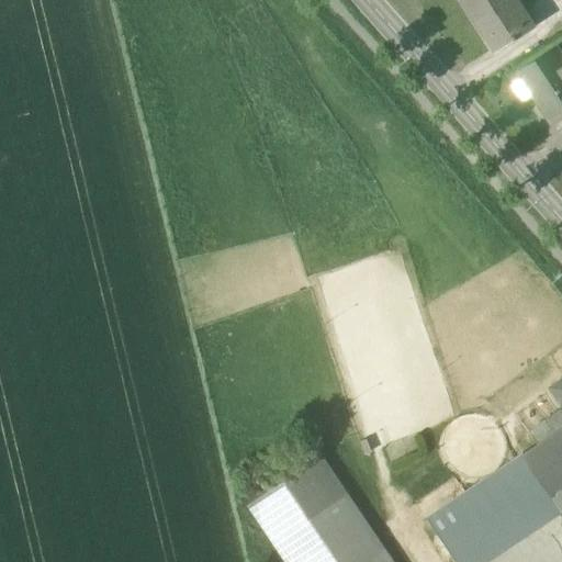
[(463,0),(497,52),(534,29),(514,0),(463,0)]
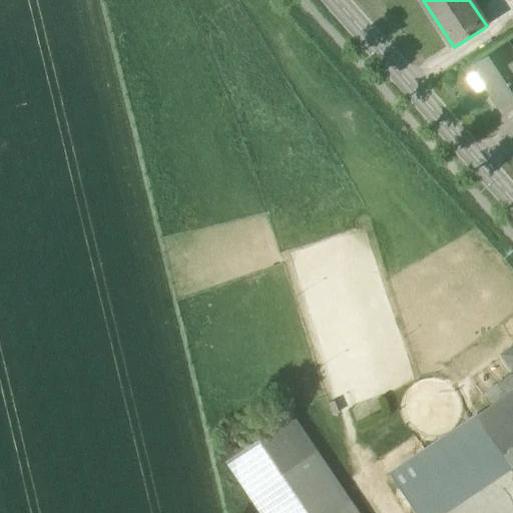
[(486,88),(503,113),(505,112),(504,110),(512,103),(512,52),(507,43),(505,45),(506,46),(475,67),(474,65),(472,67),(476,74),(486,88)]
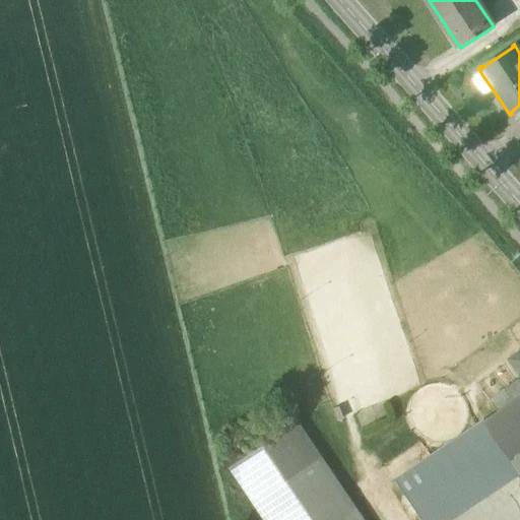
[(493,89),(482,75),(474,80),(483,94),(493,89)]
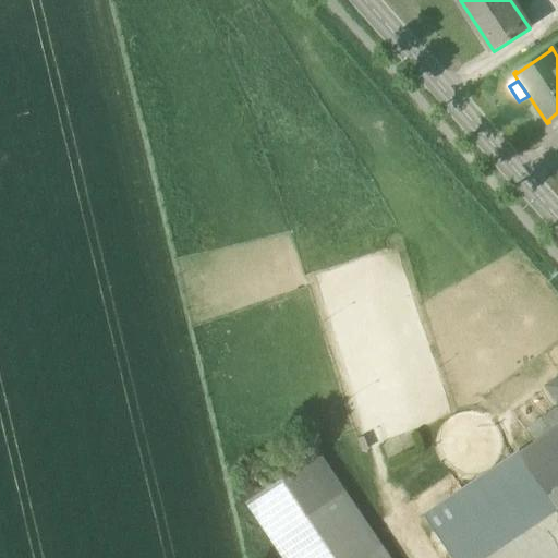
[(557,488),(557,426),(520,452),(549,495),(557,488)]
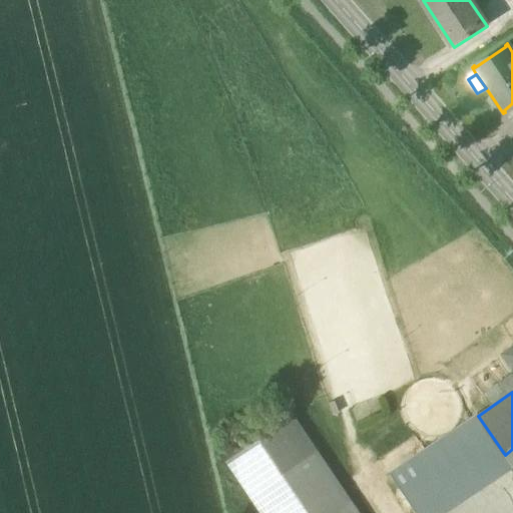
[(478,416),(410,462),(426,485),(406,499),(415,512),(448,512),(512,469),(512,467),(505,455),(478,416)]
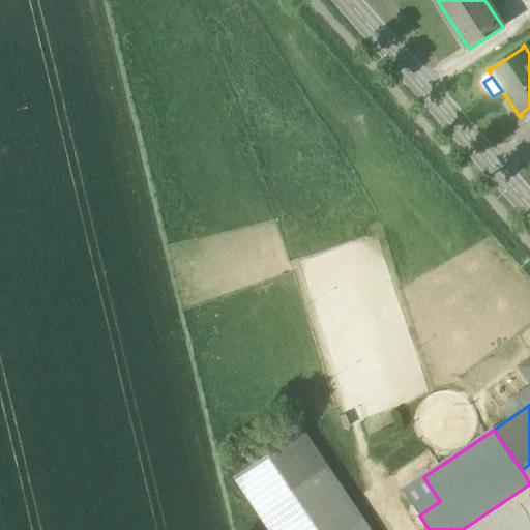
[(234,477),(258,513),(327,467),(303,432),(234,477)]
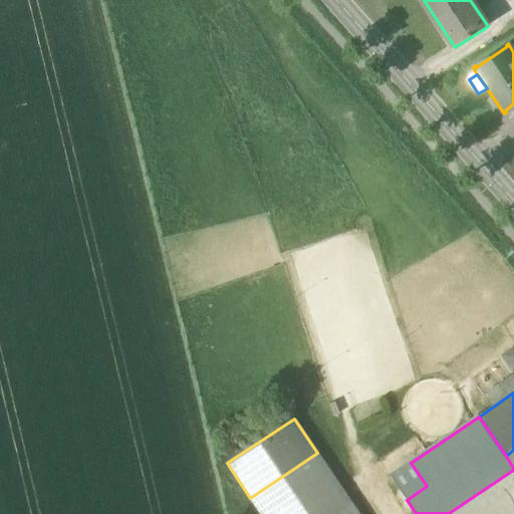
[(250,498),(261,513),(336,513),(351,504),(317,453),(250,498)]
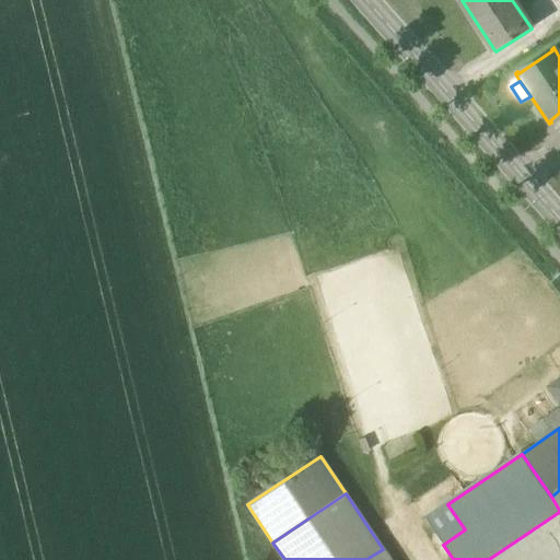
[(426,518),(443,545),(465,529),(447,504),(426,518)]
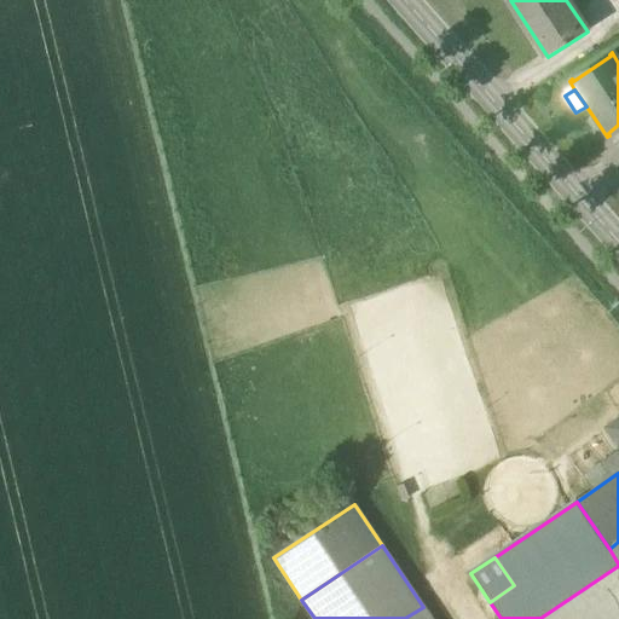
[(432,618),(423,607),(405,618),(432,618)]
